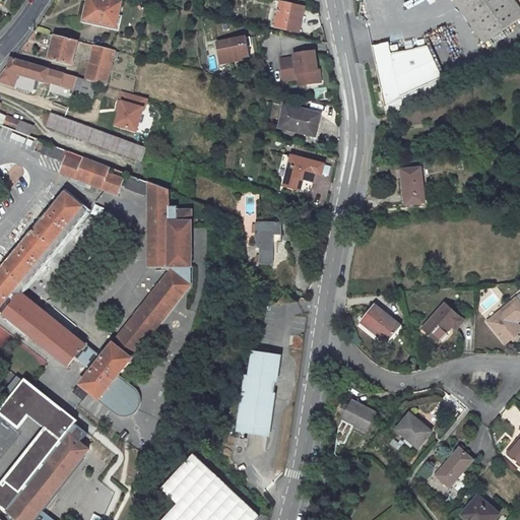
[(122,4),(106,0),(87,0),(86,6),(89,7),(85,20),(103,24),(104,19),(117,23),(122,4)]
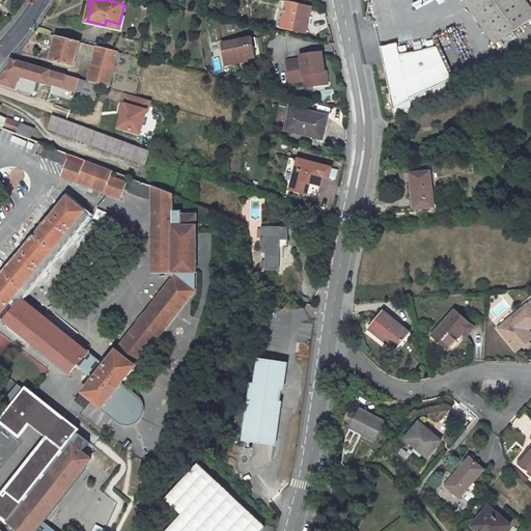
[(526,14),(516,0),(470,0),(495,35),(526,14)]
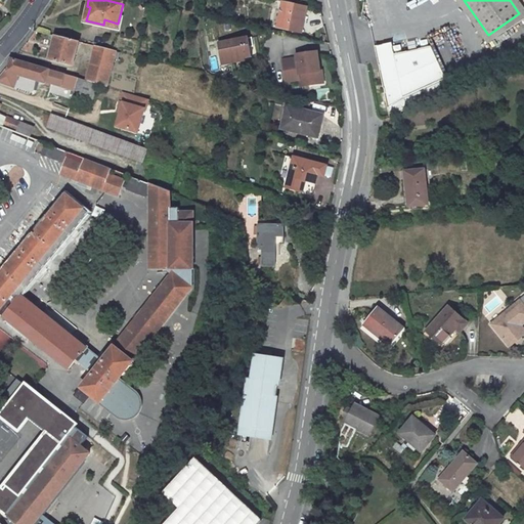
[(281,1),(275,27),(300,32),(305,6),(281,1)]
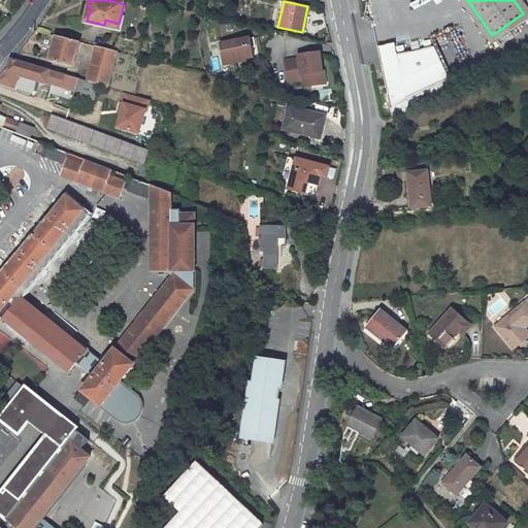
[(78,42),(55,36),(48,60),(72,67),(78,42)]
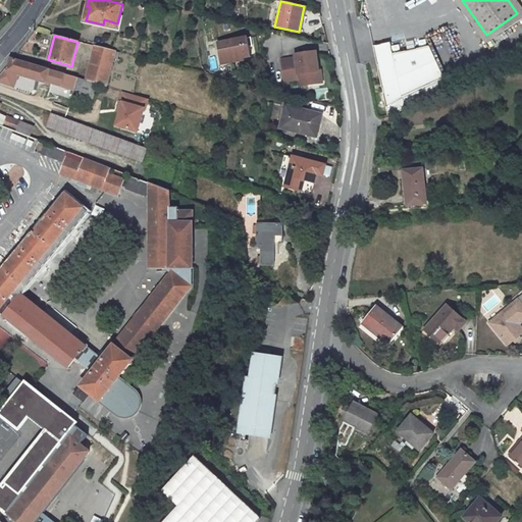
[(370,43),(386,111),(448,88),(431,43),(396,57),(388,37),(370,43)]
